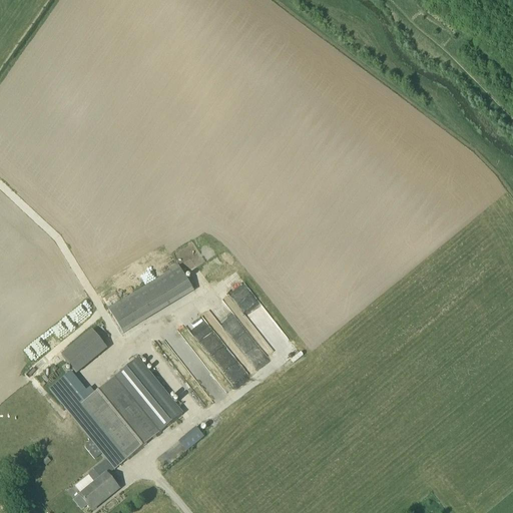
[(123,334),(193,291),(178,267),(108,309),(123,334)]
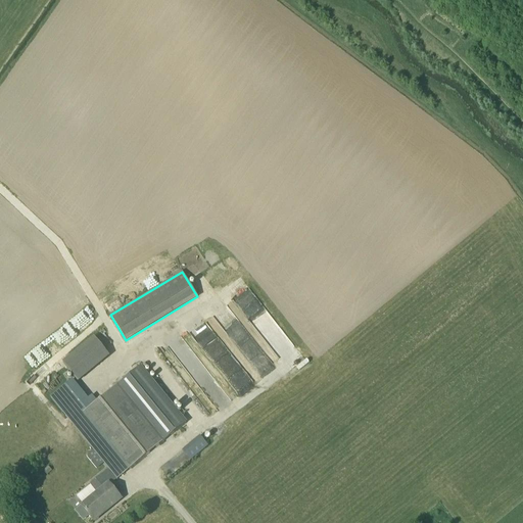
[(108,355),(92,335),(61,361),(77,381),(108,355)]
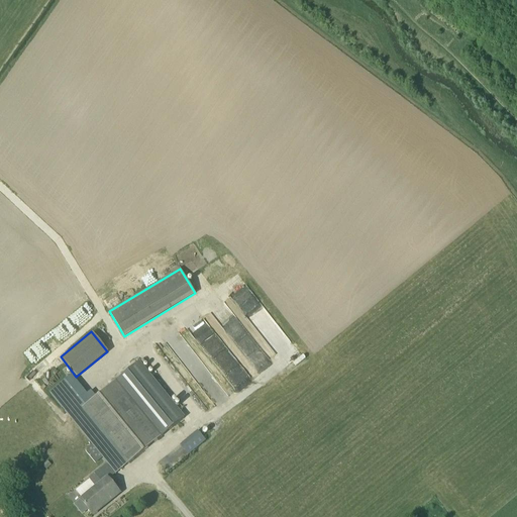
[(221,393),(184,343),(181,346),(184,350),(177,356),(211,401),(221,393)]
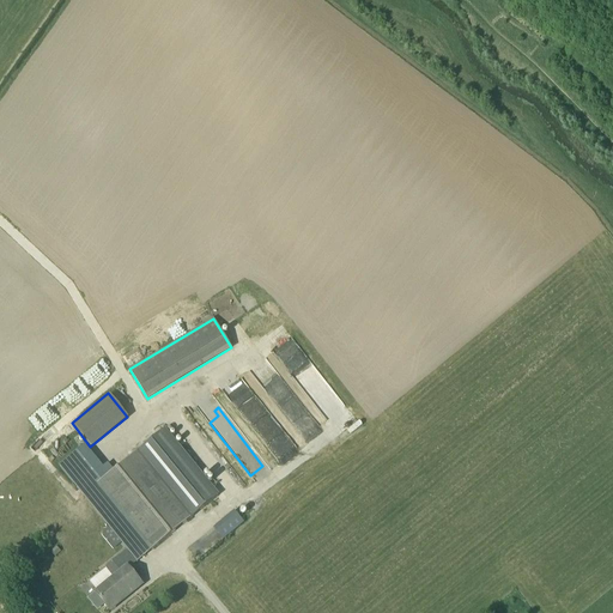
[(104,468),(103,469),(91,453),(87,455),(82,448),(59,466),(109,528),(101,535),(113,550),(122,542),(127,550),(105,568),(107,569),(113,577),(127,565),(129,569),(138,562),(218,497),(164,430),(111,473),(104,468)]
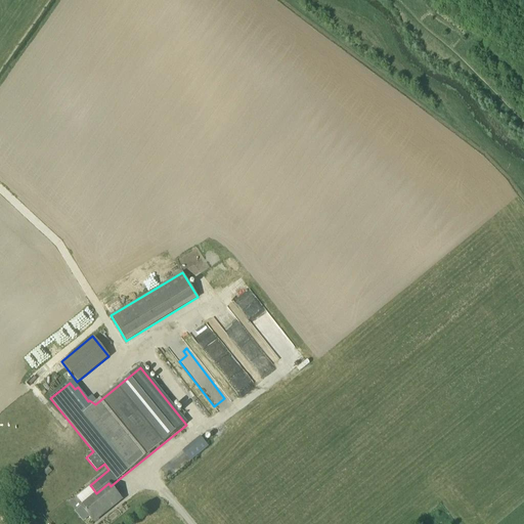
[(183,450),(166,466),(172,474),(190,459),(183,450)]
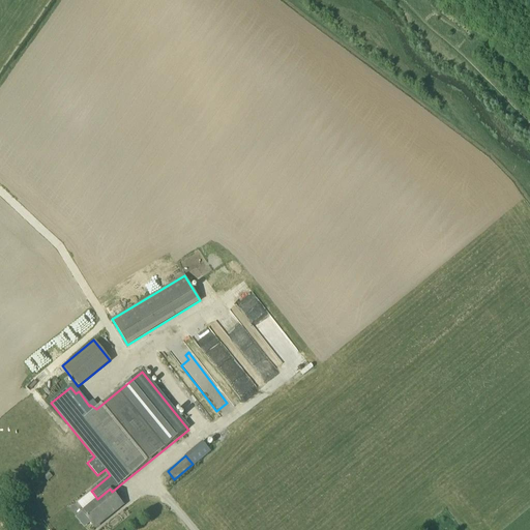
[(84,511),(83,512),(95,528),(94,526),(109,513),(111,516),(122,505),(112,492),(110,489),(97,499),(92,492),(78,503),(84,511)]
